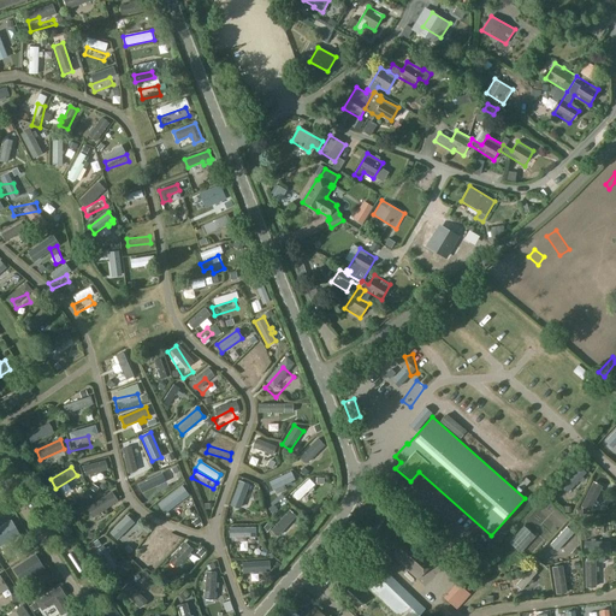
[(140,491),(143,497),(165,487),(161,480),(140,491)]
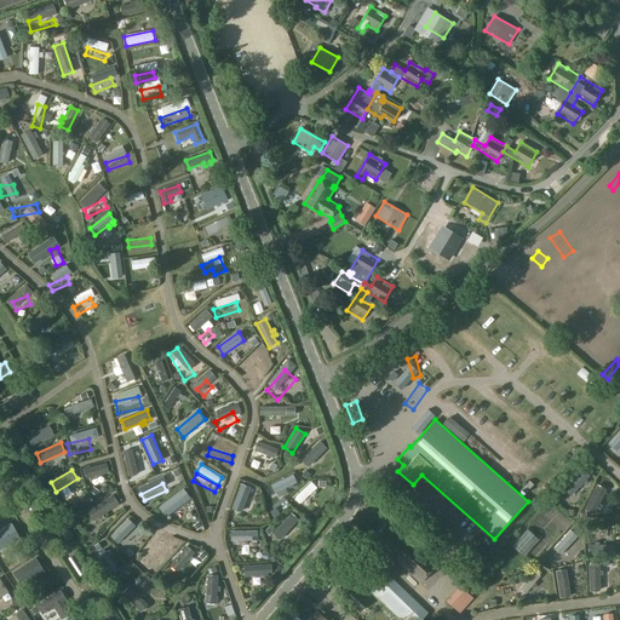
[(93,488),(97,495),(104,491),(101,484),(93,488)]
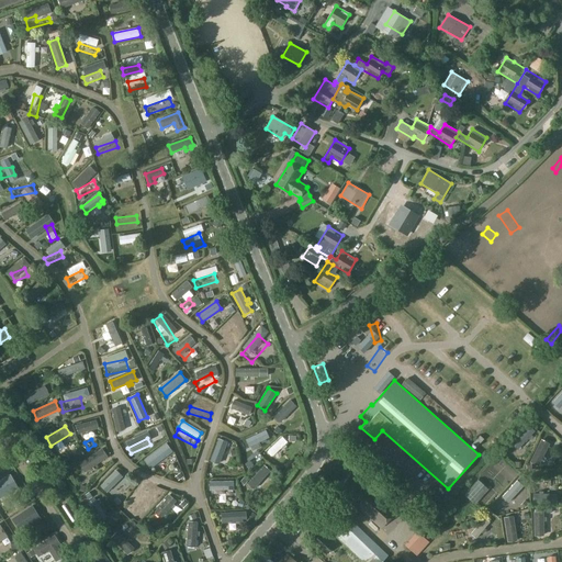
[(149,469),(172,451),(166,444),(144,460),(149,469)]
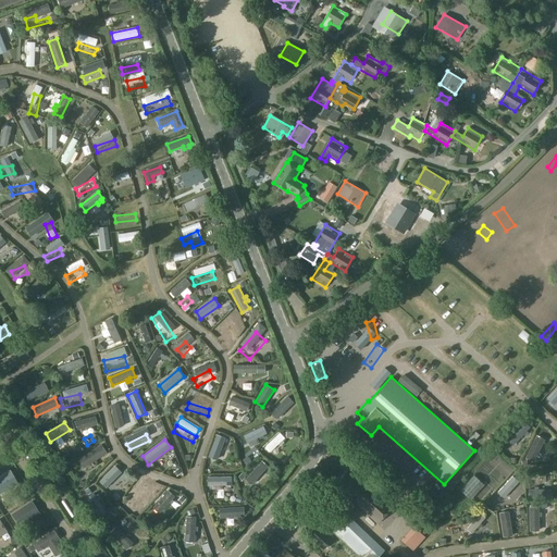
[(269,460),(284,447),(279,442),(263,455),(269,460)]
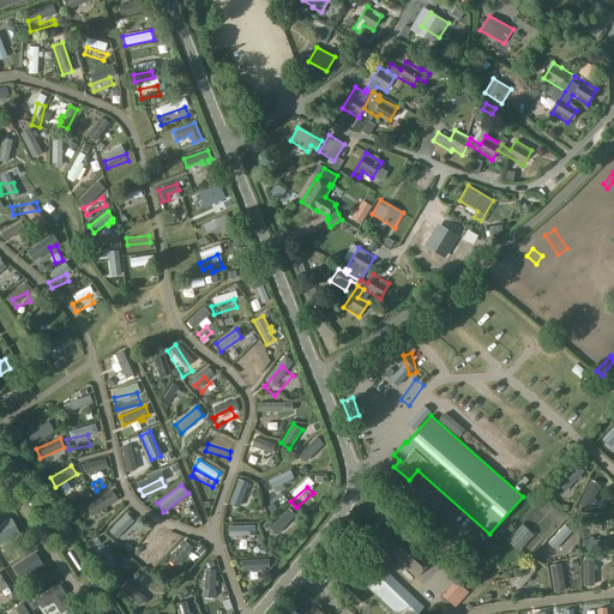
[(55,493),(59,504),(70,501),(67,491),(55,493)]
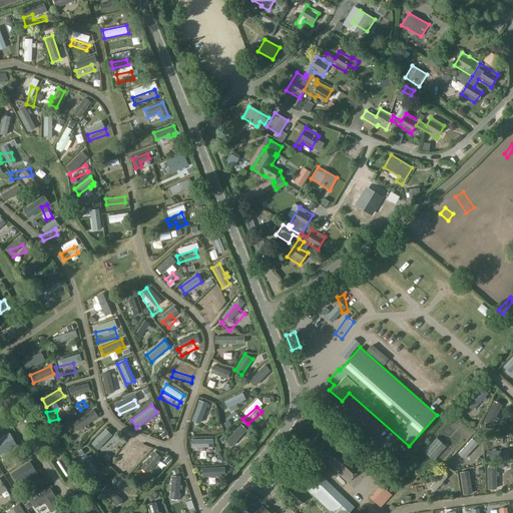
[(77,430),(97,417),(93,410),(72,423),(77,430)]
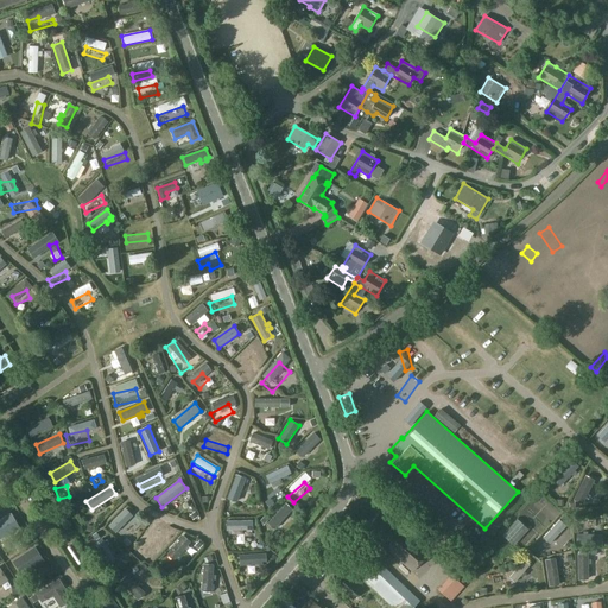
[(21,527),(13,512),(0,519),(0,539),(0,540),(21,527)]
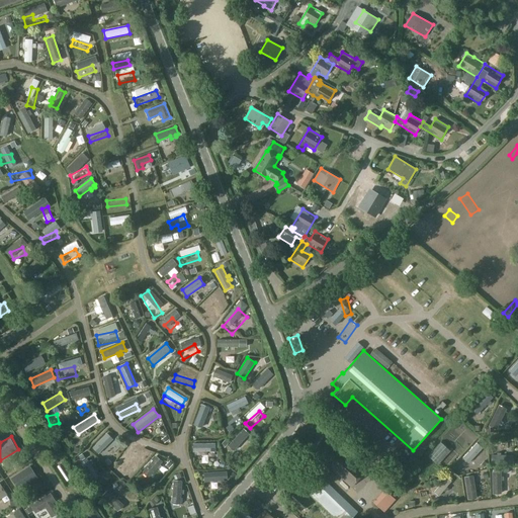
[(312,451),(351,487),(364,471),(325,436),(312,451)]
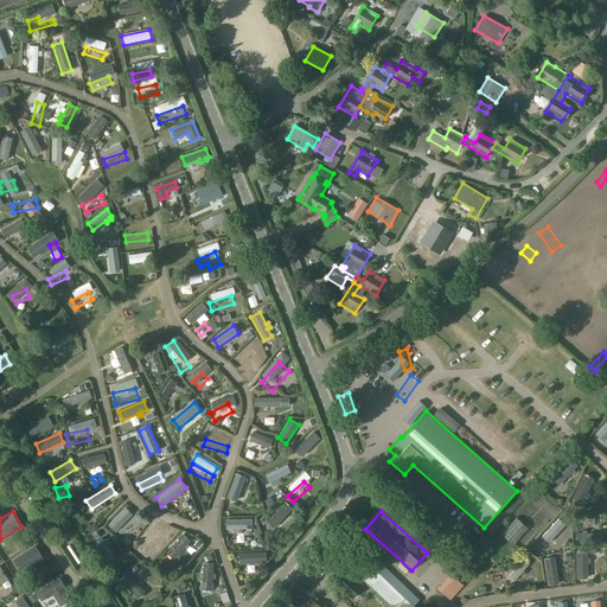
[(276,530),(292,521),(287,513),(272,523),(276,530)]
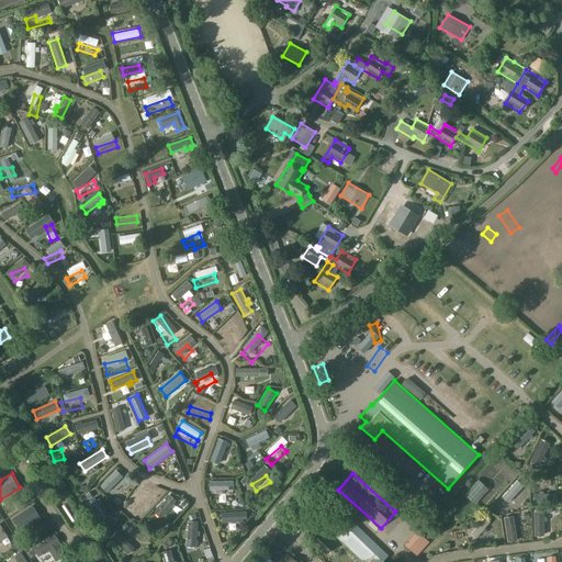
[(101,492),(107,498),(121,485),(115,480),(101,492)]
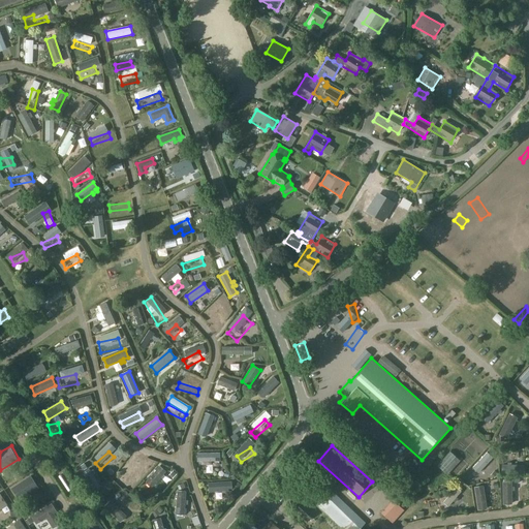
[(447,474),(460,461),(449,452),(437,465),(447,474)]
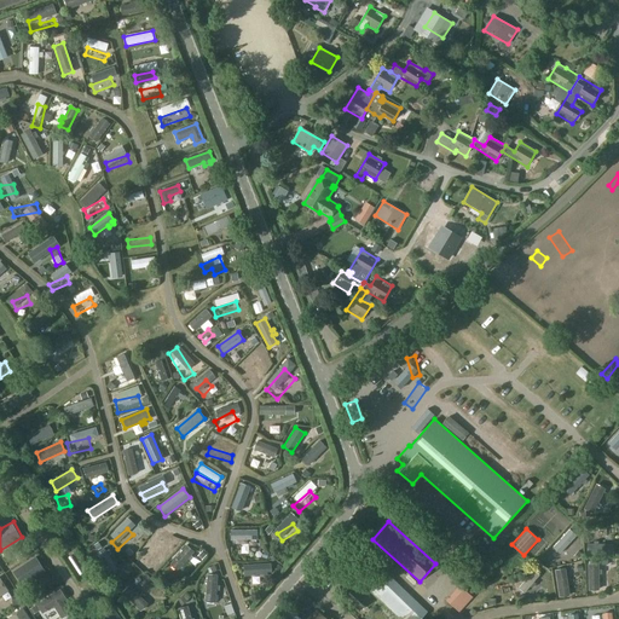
[(152,536),(139,559),(149,565),(162,541),(152,536)]
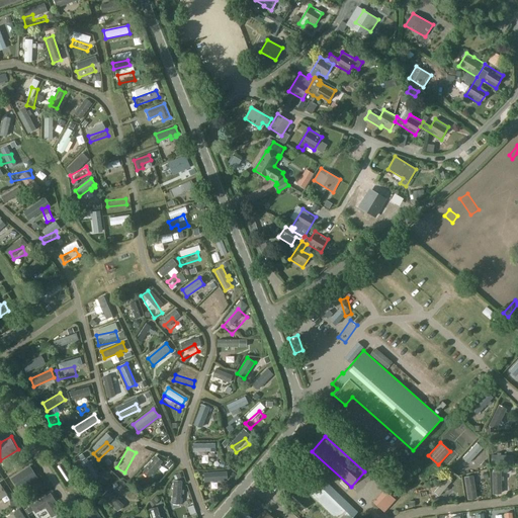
[(456,450),(451,453),(457,461),(461,457),(456,450)]
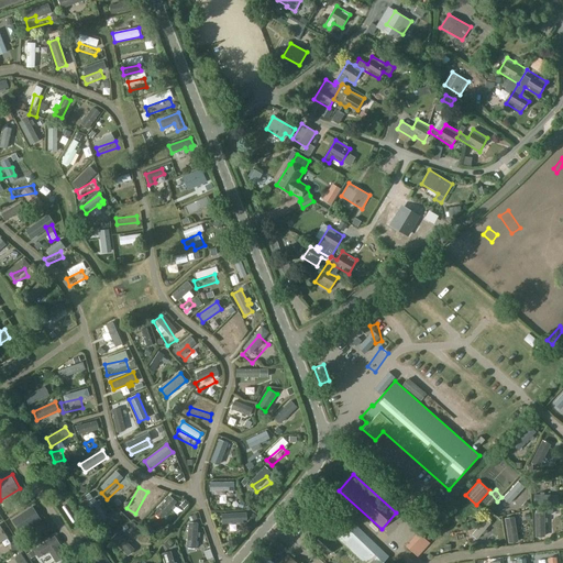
[(211,497),(212,505),(233,500),(231,493),(211,497)]
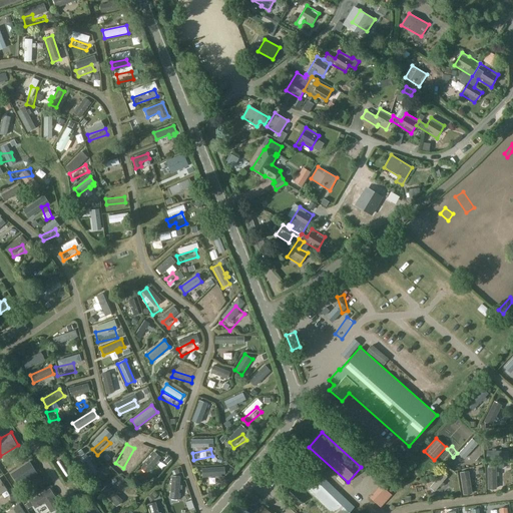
[(29,462),(10,474),(18,486),(37,473),(29,462)]
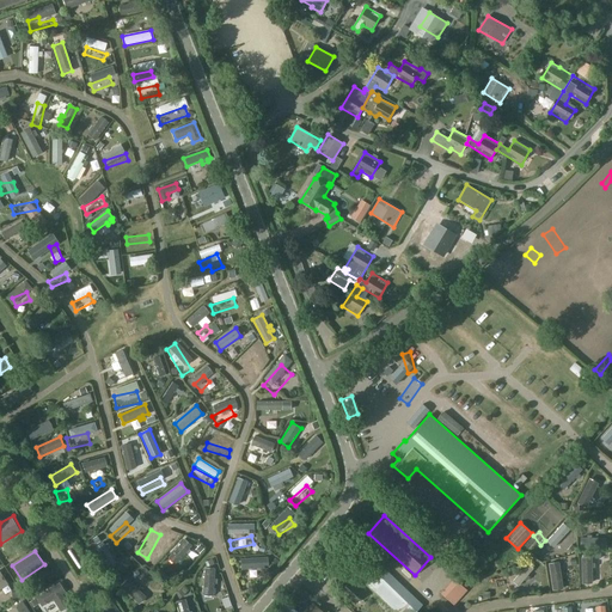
[(267,557),(240,560),(242,569),(268,568),(267,557)]
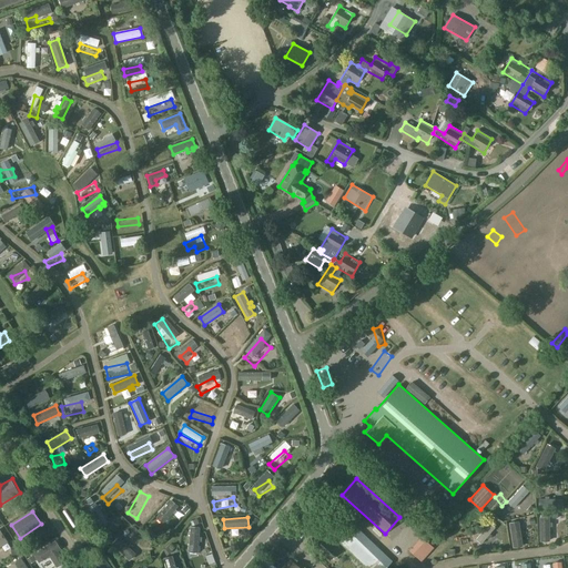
[(490,534),(495,528),(489,523),(476,539),(482,545),(487,538),(488,539),(492,536),(490,534)]
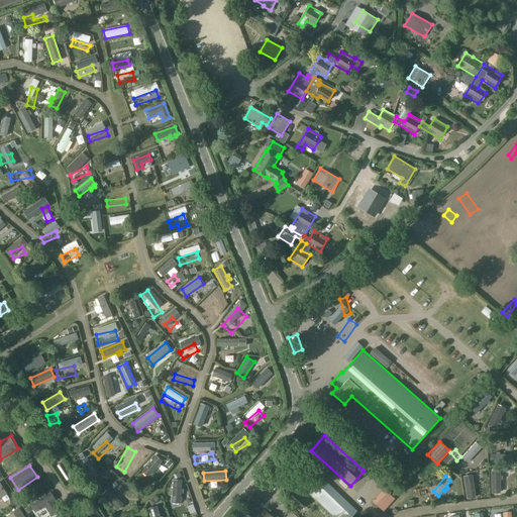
[(472,476),(463,477),(467,498),(475,497),(472,476)]
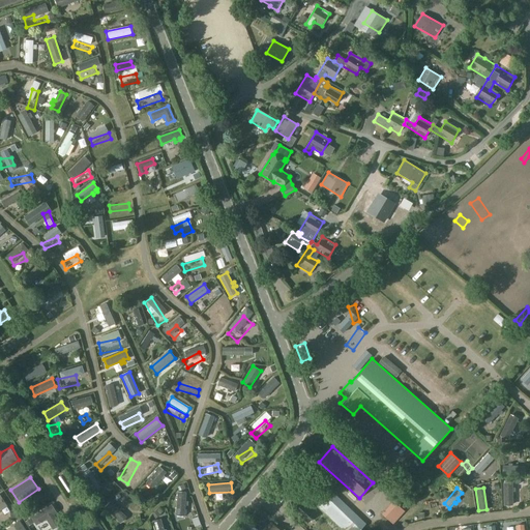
[(360,529),(366,524),(331,491),(316,506),(341,529),(360,529)]
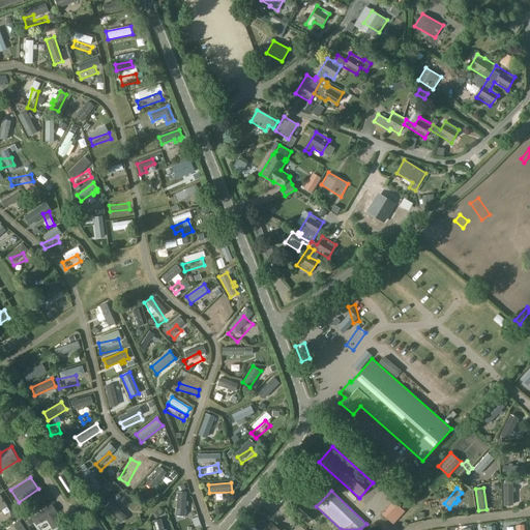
[(111,501),(105,507),(120,523),(126,517),(111,501)]
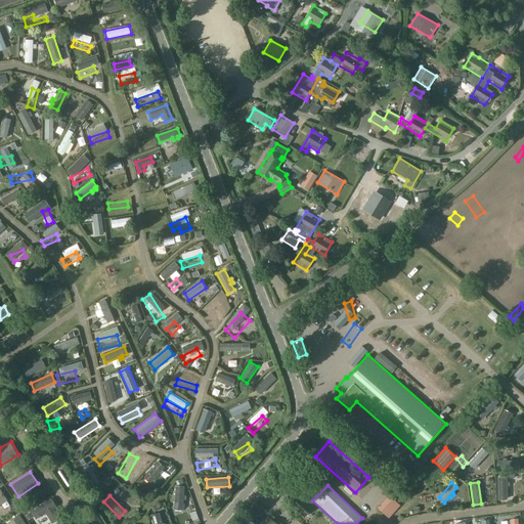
[(293,506),(304,516),(311,508),(300,497),(293,506)]
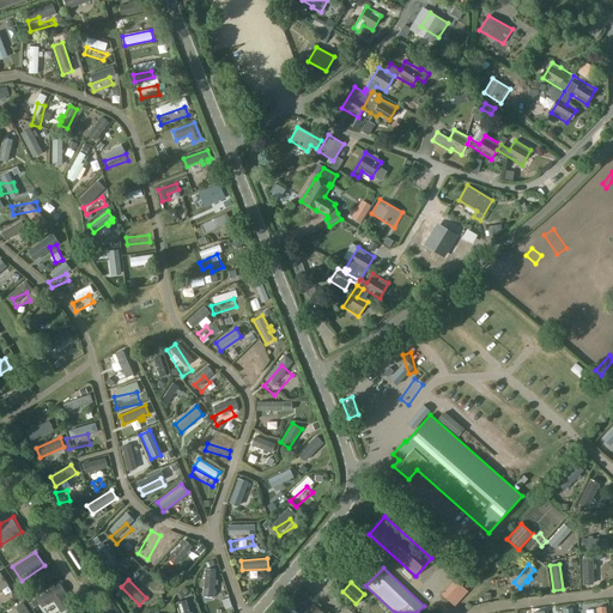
[(451,583),(442,593),(451,604),(462,594),(451,583)]
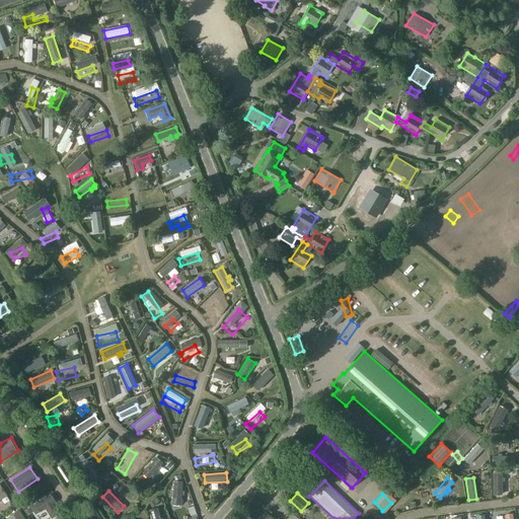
[(52,503),(55,502),(50,495),(31,507),(35,514),(45,508),(52,518),(59,513),(52,503)]
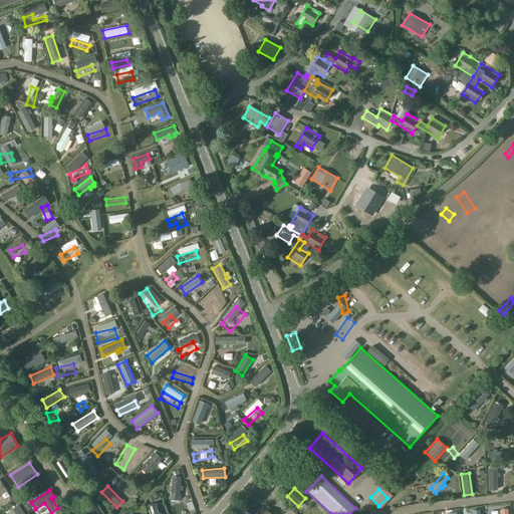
[(100,513),(94,504),(83,512),(84,513),(100,513)]
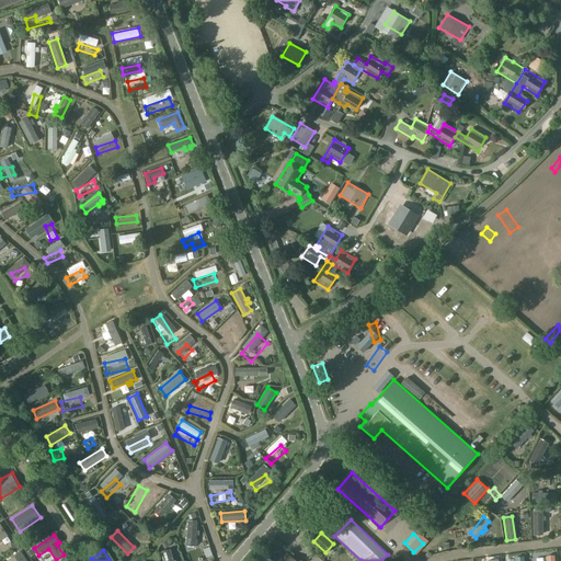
[(25,560),(20,551),(8,559),(9,560),(25,560)]
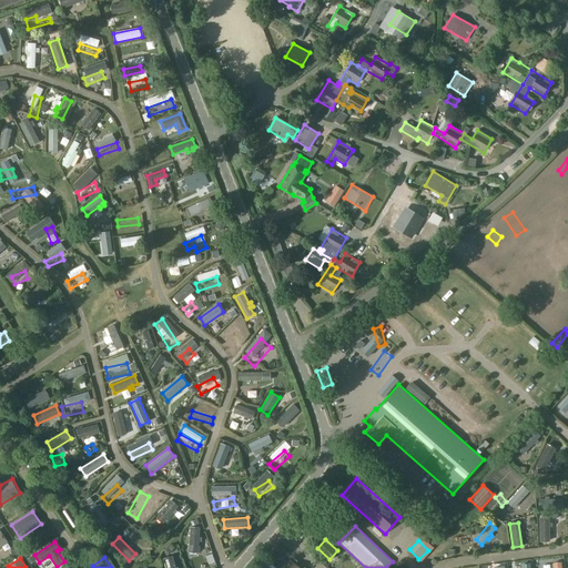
[(302,567),(292,558),(283,567),(302,567)]
